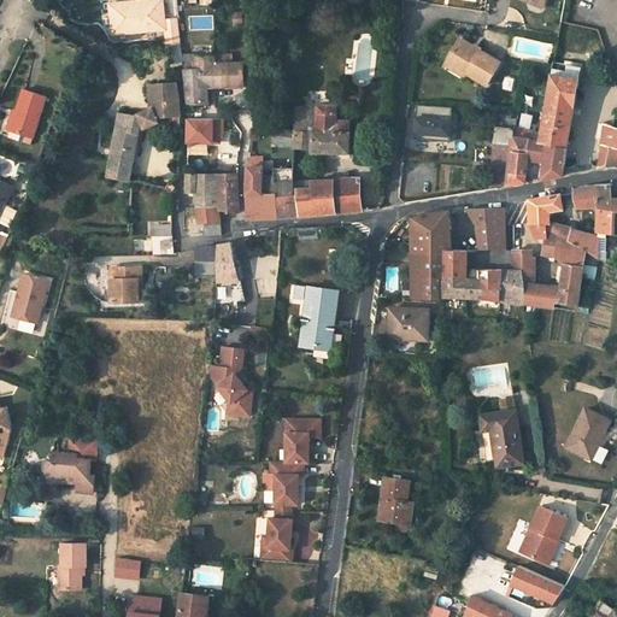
[(171,46),(182,45),(180,18),(166,19),(164,0),(145,0),(142,0),(142,4),(135,4),(135,1),(122,3),(124,34),(168,29),(169,42),(171,46)]
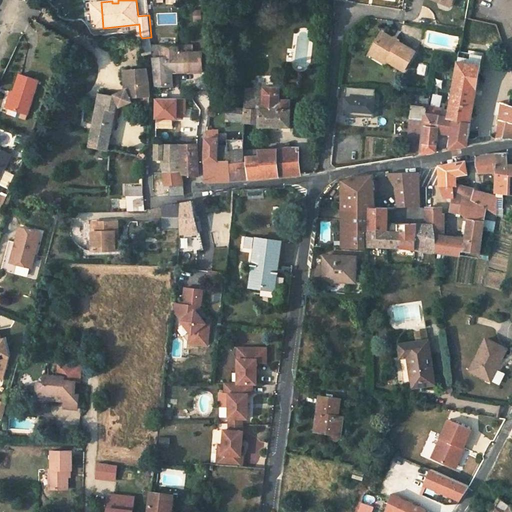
[(438,0),(439,0),(437,3),(449,8),(451,2),(446,0),(438,0)]
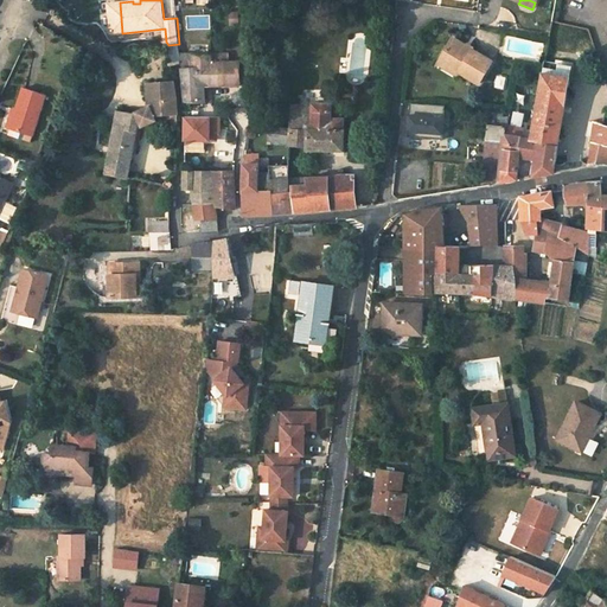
[(120,2),(108,4),(112,34),(122,33),(120,2)]
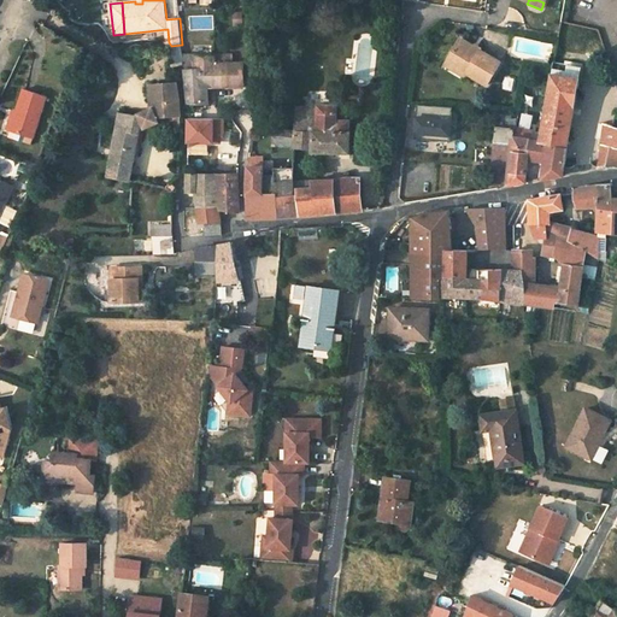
[(498,63),(458,40),(445,63),(463,74),(486,86),(498,63)]
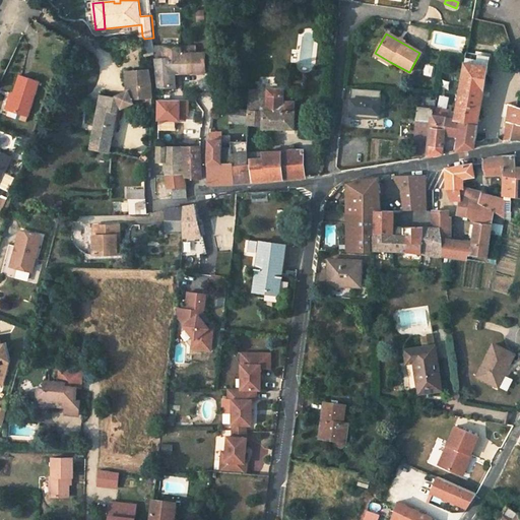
[(166,48),(165,58),(156,58),(159,87),(172,87),(171,73),(175,73),(193,73),(192,53),(181,54),(181,48),(166,48)]
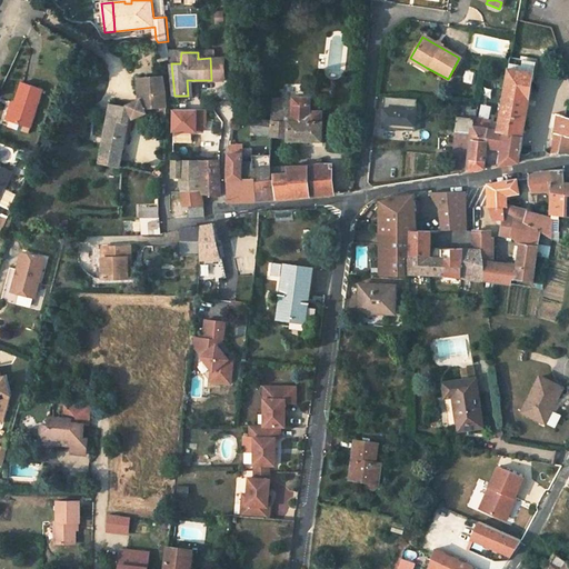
[(225,58),(210,58),(211,80),(225,79),(225,58)]
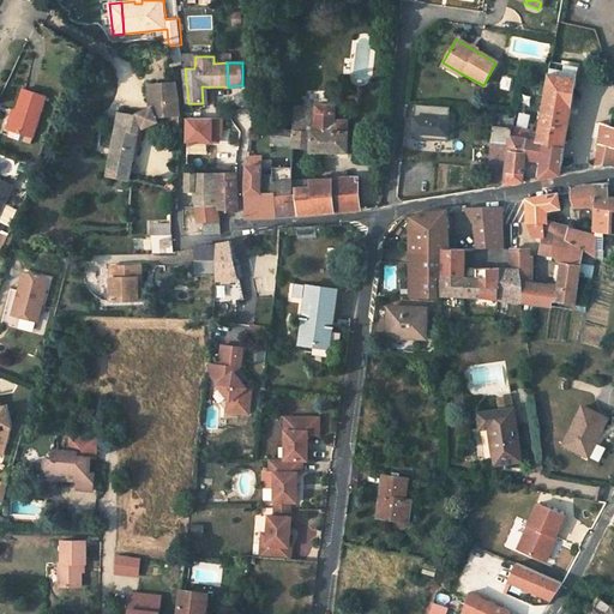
[(443,62),(440,66),(459,77),(461,73),(443,62)]
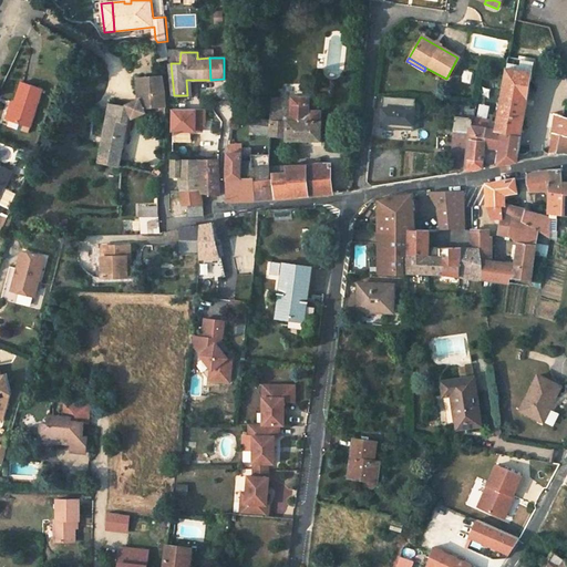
[(521,134),(534,62),(508,59),(495,130),(521,134)]
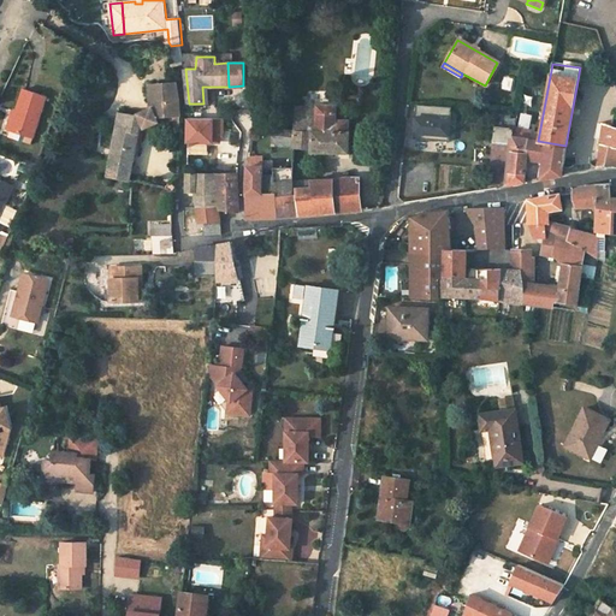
[(119,113),(107,175),(130,181),(137,140),(141,141),(142,135),(138,134),(141,119),(146,128),(160,122),(158,118),(169,117),(181,116),(181,104),(176,83),(149,86),(152,111),(138,116),(140,117),(119,113)]
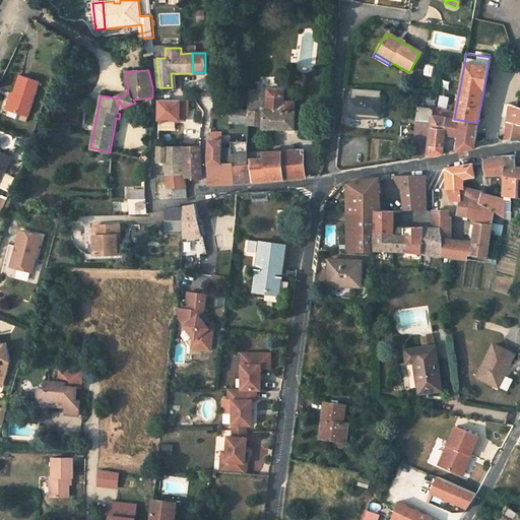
[(22,75),(16,93),(10,109),(29,116),(29,115),(41,81),(22,75)]
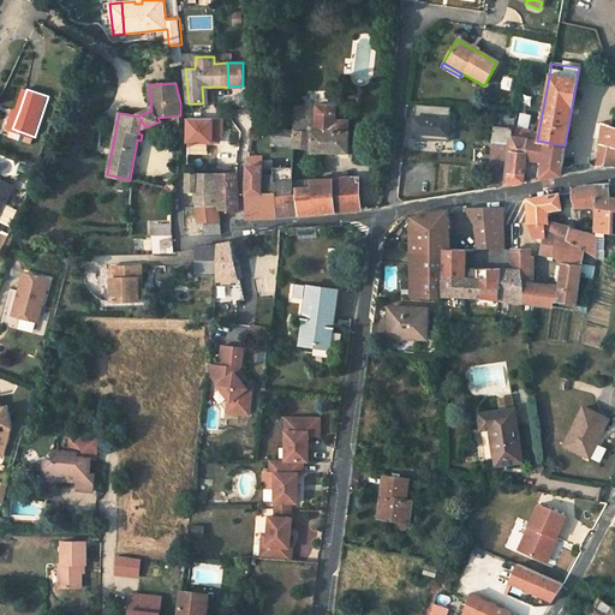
[(452,118),(453,108),(418,105),(415,135),(454,138),(457,118),(452,118)]
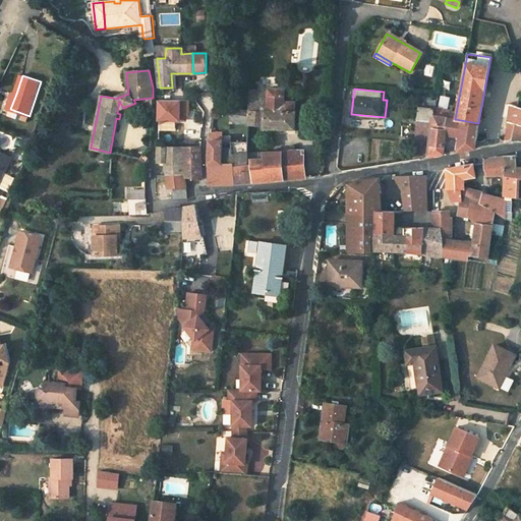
[(249,124),(264,124),(264,129),(295,129),(296,112),(294,111),(294,102),(284,102),(284,90),(269,90),(258,90),(258,92),(251,92),(249,111),(231,110),(230,123),(249,124)]
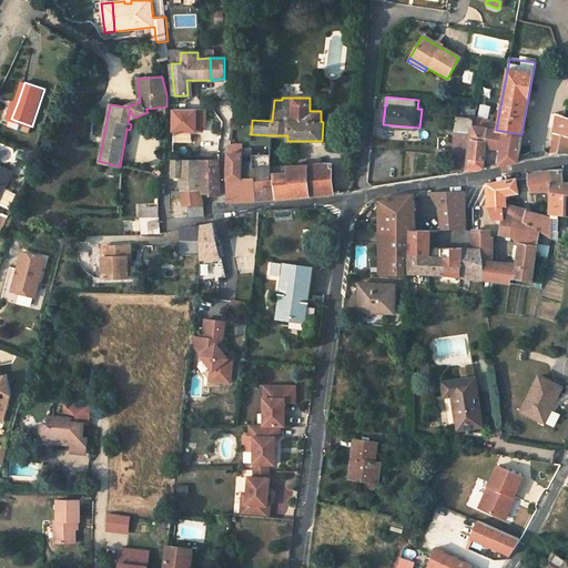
[(13,101),(8,118),(11,119),(18,102),(13,101)]
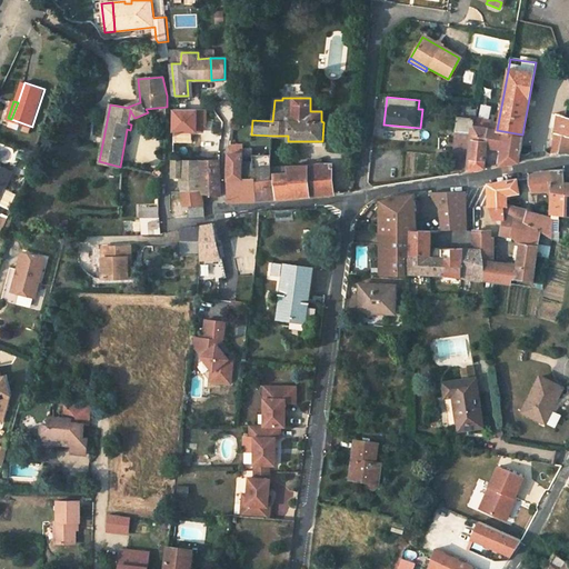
[(167,123),(167,107),(156,108),(156,112),(161,111),(161,123),(167,123)]
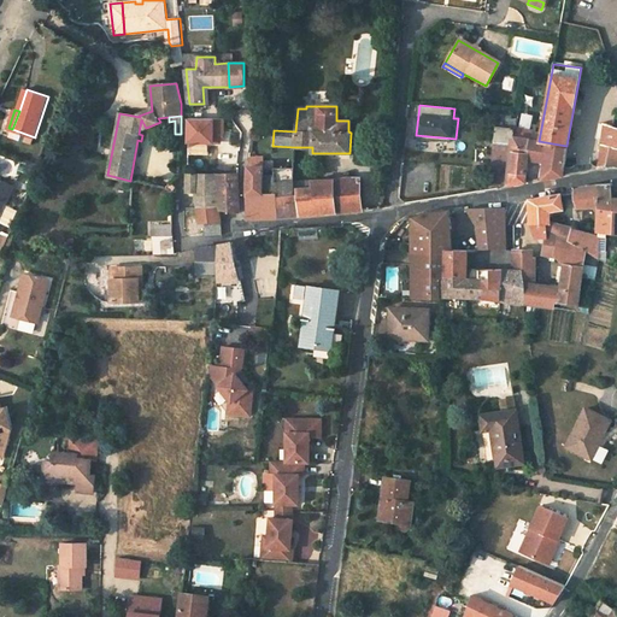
[(225,119),(187,118),(187,137),(187,144),(221,145),(221,139),(224,139),(225,119)]
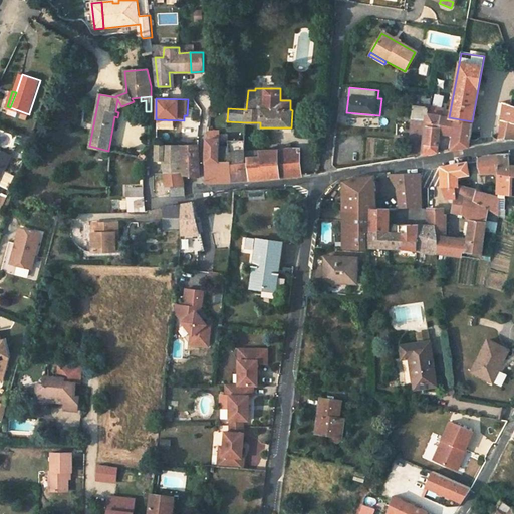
[(440,134),(441,116),(428,113),(429,106),(431,100),(411,98),(409,118),(428,120),(424,155),(438,152),(440,134)]
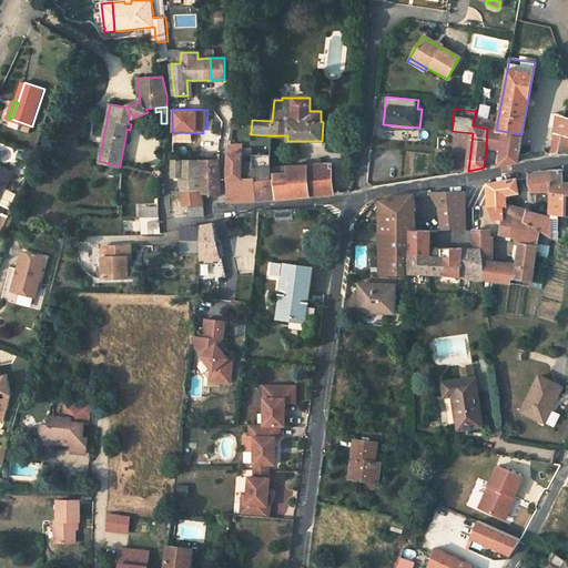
[(567,118),(564,117),(557,114),(554,134),(549,155),(558,154),(563,134),(567,135),(567,118)]
